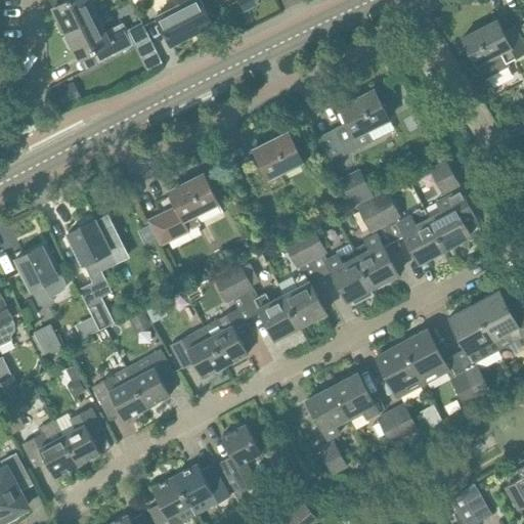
[(67,32),(97,16),(90,2),(93,0),(68,0),(53,7),(67,32)]
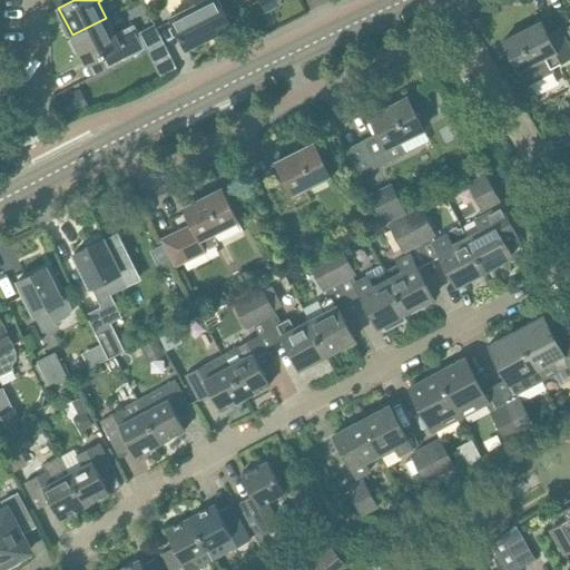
[(232,26),(218,0),(196,0),(197,2),(169,17),(186,49),(203,40),(202,37),(212,32),(214,35),(232,26)]
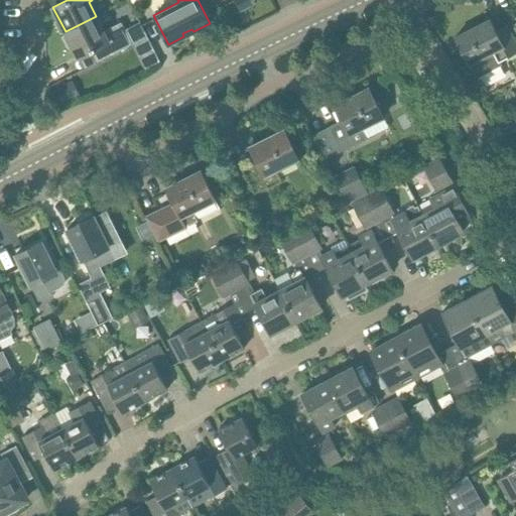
[(103,30),(96,16),(66,31),(79,57),(95,48),(101,59),(132,44),(121,21),(103,30)]
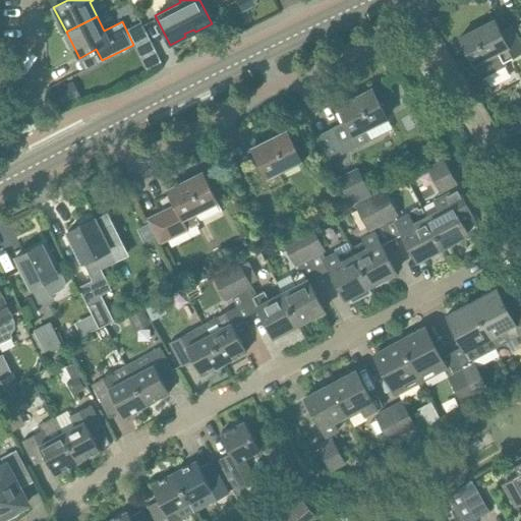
[(495,19),(460,37),(474,64),(481,78),(507,65),(505,62),(513,57),(520,53),(520,43),(512,25),(501,31),(495,19)]
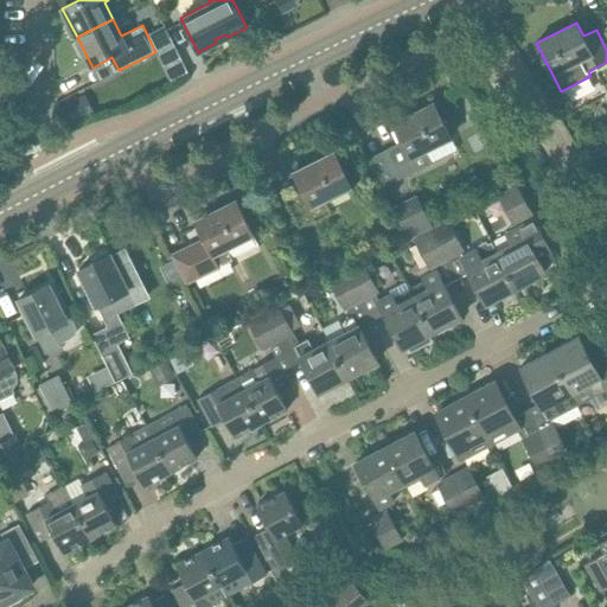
[(385,149),(400,178),(430,163),(425,151),(451,138),(434,103),(394,123),(403,141),(385,149)]
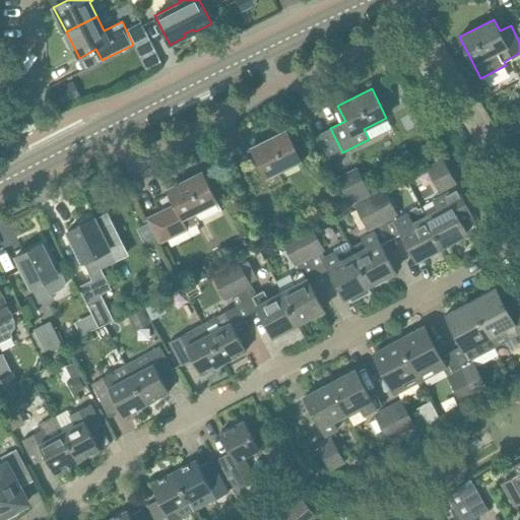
[(245,170),(257,195),(283,181),(278,170),(301,159),(286,130),(252,147),(260,163),(245,170)]
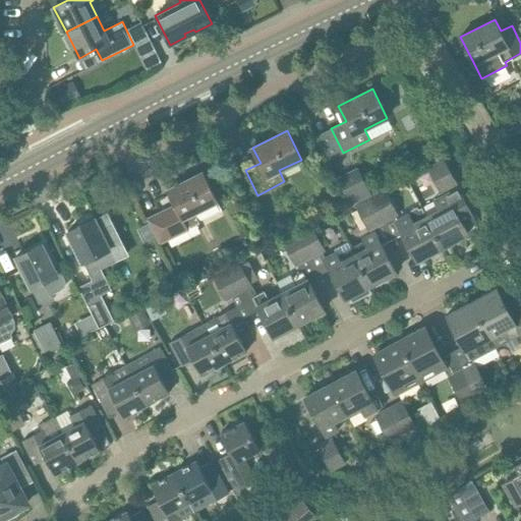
[(456,184),(444,161),(429,168),(442,191),(456,184)]
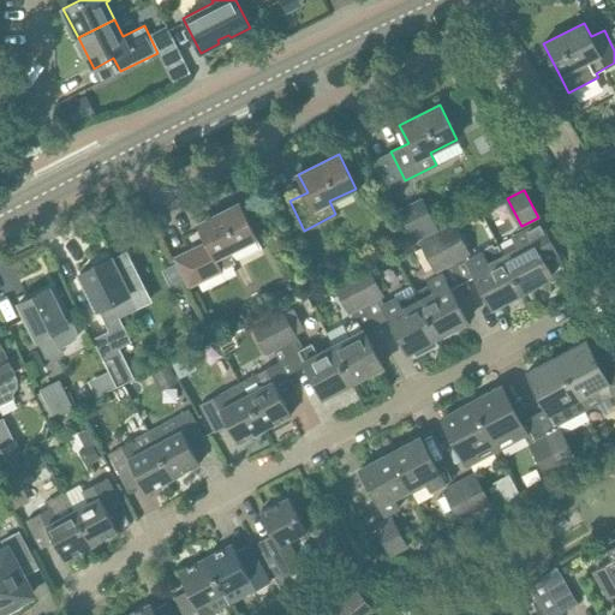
[(416,240),(437,231),(422,199),(400,210),(416,240)]
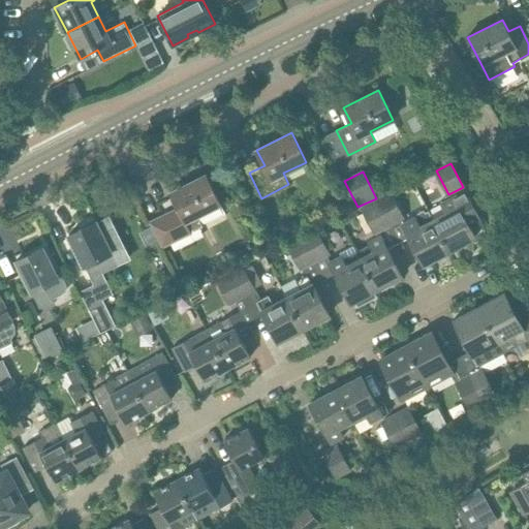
[(170,192),(179,208),(150,222),(161,247),(203,226),(196,215),(220,204),(206,175),(170,192)]
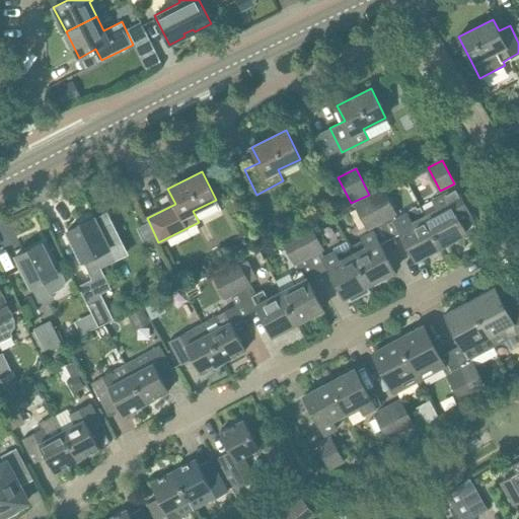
[(442,245),(466,233),(460,222),(471,216),(466,206),(456,188),(436,199),(440,208),(427,215),(422,206),(422,207),(442,245)]
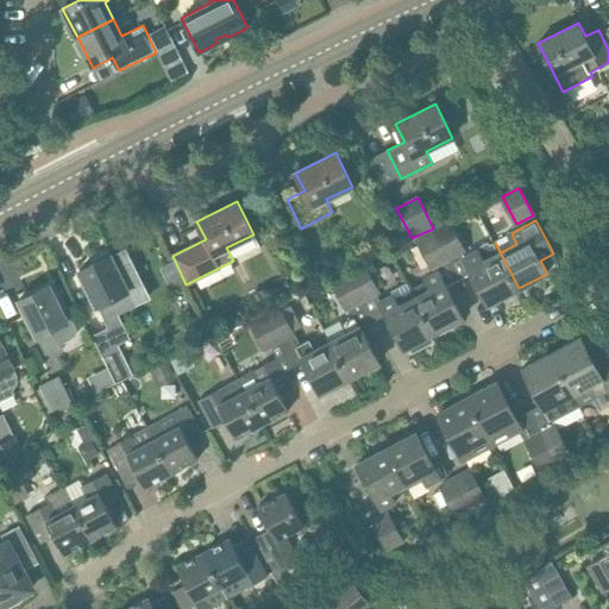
[(451,223),(434,231),(450,258),(466,250),(451,223)]
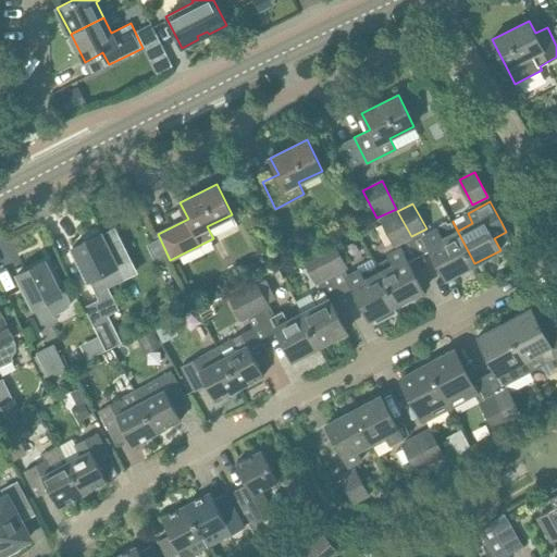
[(396,245),(411,236),(397,211),(383,219),(396,245)]
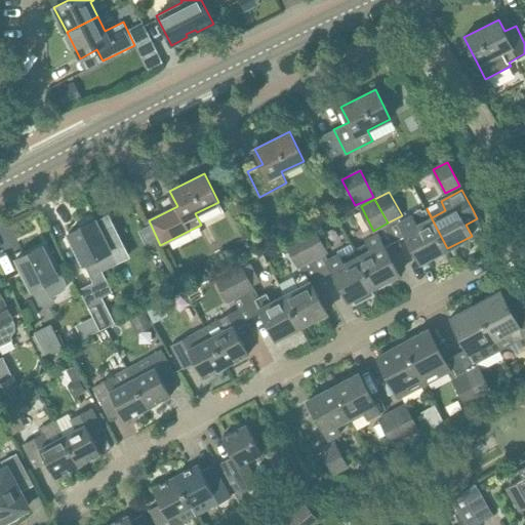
[(415,214),(413,215),(400,223),(420,263),(447,248),(427,209),(425,210),(421,208),(414,212),(415,214)]
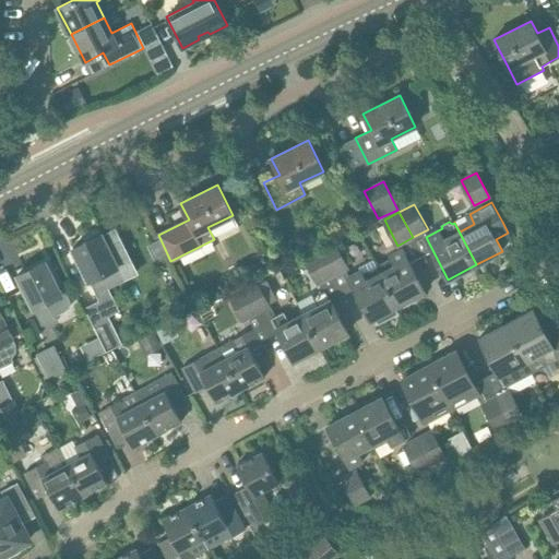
[(116,227),(72,249),(88,281),(90,280),(99,299),(85,307),(107,351),(121,344),(109,320),(107,317),(119,310),(102,274),(132,260),(116,227)]
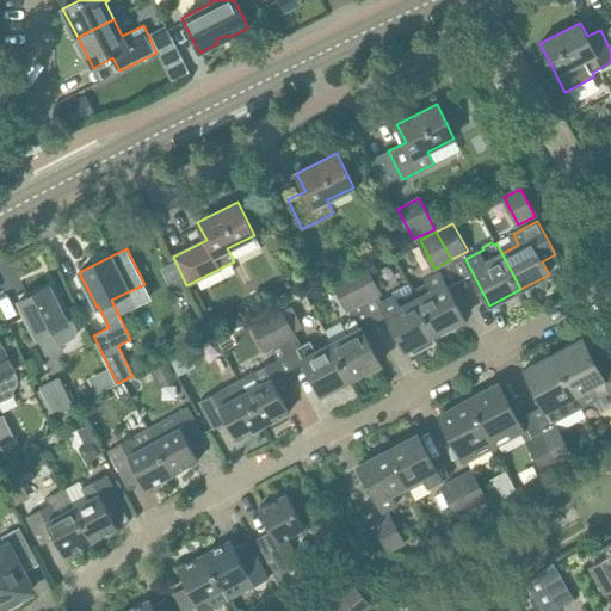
[(366,265),(350,273),(364,302),(381,292),(366,265)]
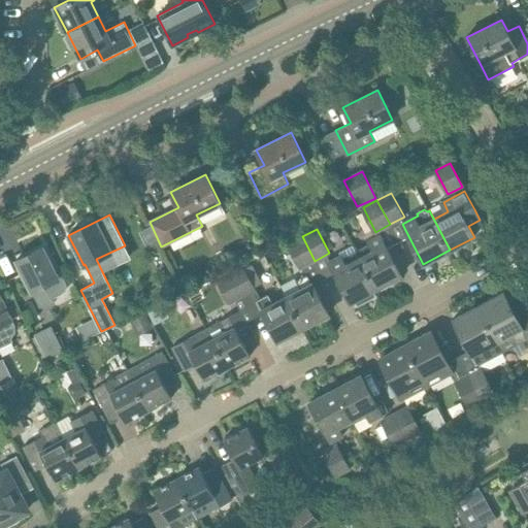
[(360,258),(376,289),(401,275),(381,235),(369,241),(374,251),(360,258)]
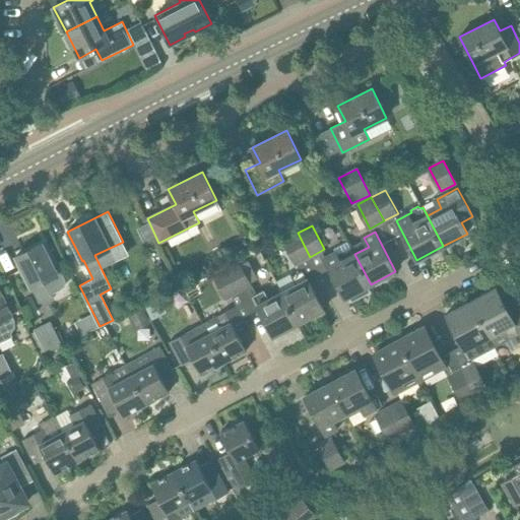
[(297,264),(310,257),(298,233),(284,241),(297,264)]
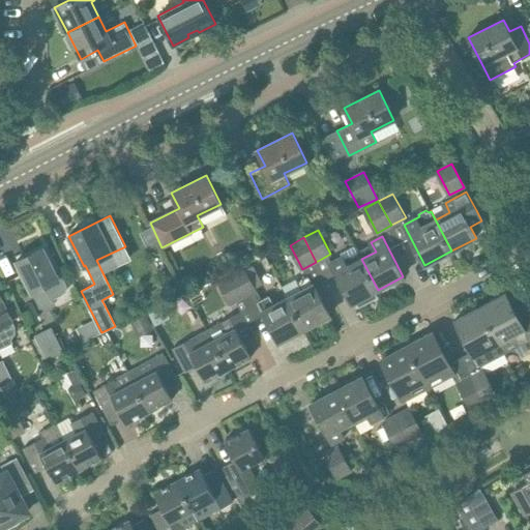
[(16,262),(31,293),(32,293),(39,308),(53,302),(52,300),(62,295),(65,292),(66,288),(65,284),(62,276),(58,277),(43,248),(16,262)]
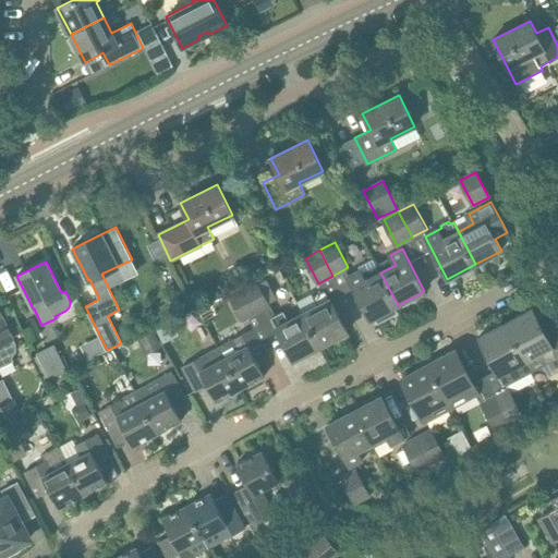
[(397,313),(393,307),(398,305),(380,273),(366,279),(362,270),(348,278),(371,319),(375,317),(378,323),(397,313)]
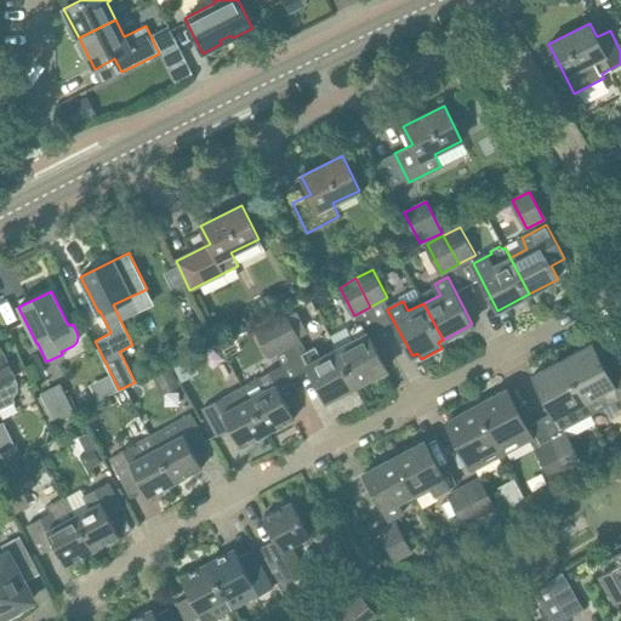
[(285,312),(268,320),(284,349),(301,341),(285,312)]
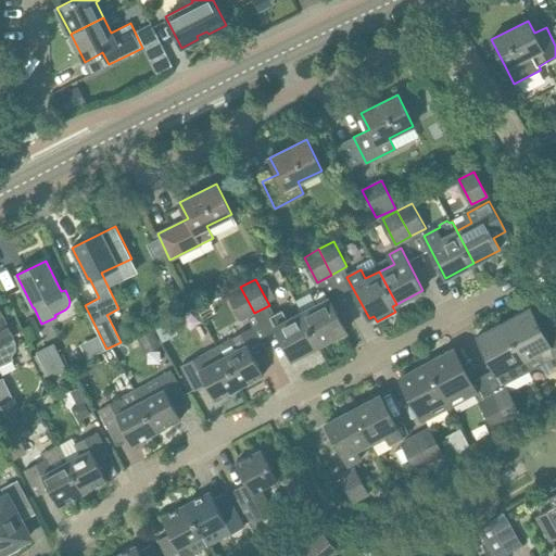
[(241,320),(254,313),(240,287),(226,294),(241,320)]
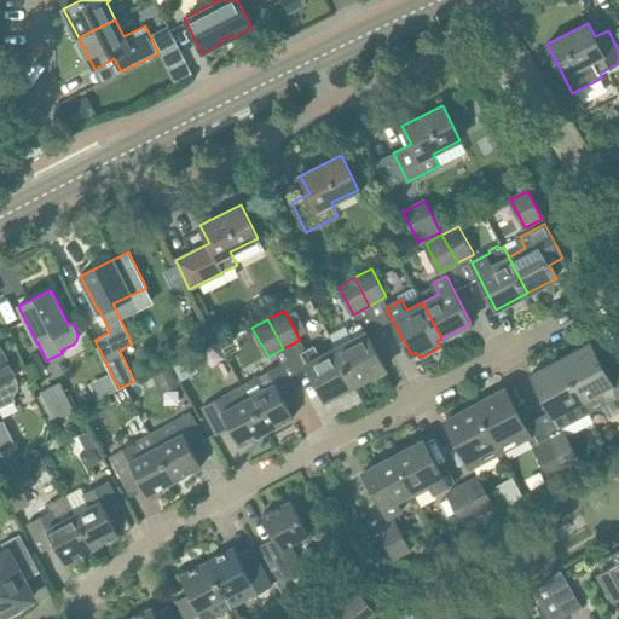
[(353,339),(336,348),(356,383),(385,368),(360,322),(348,328),(353,339)]
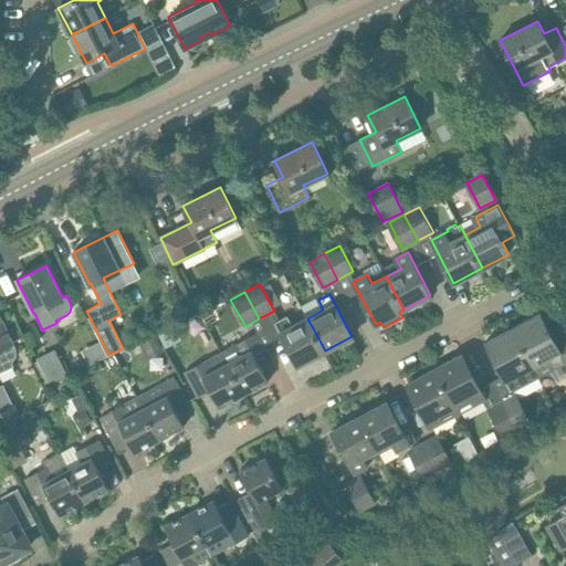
[(565,342),(557,346),(540,313),(512,327),(540,377),(565,364),(565,365),(565,342)]
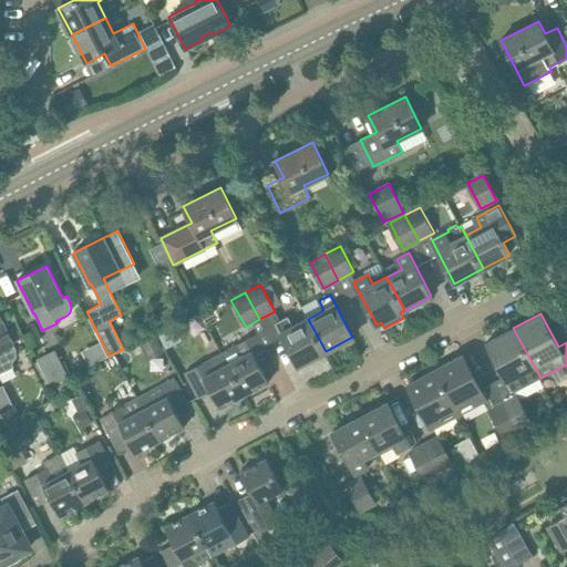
[(0,367),(3,366),(8,360),(8,353),(4,347),(10,344),(2,328),(6,327),(0,316),(0,367)]
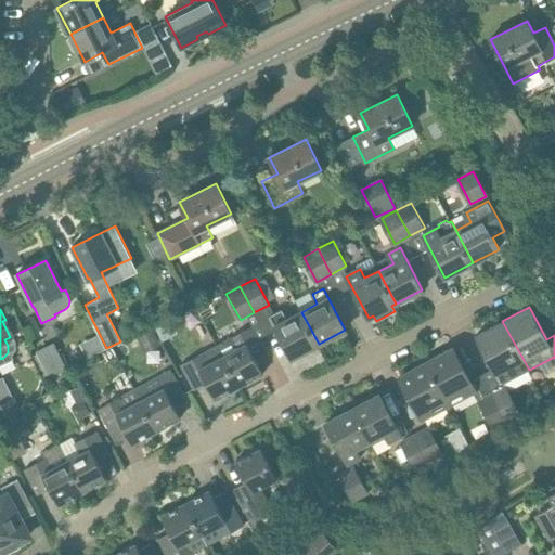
[(319,344),(301,312),(287,320),(283,310),(270,317),(292,359),(319,344)]
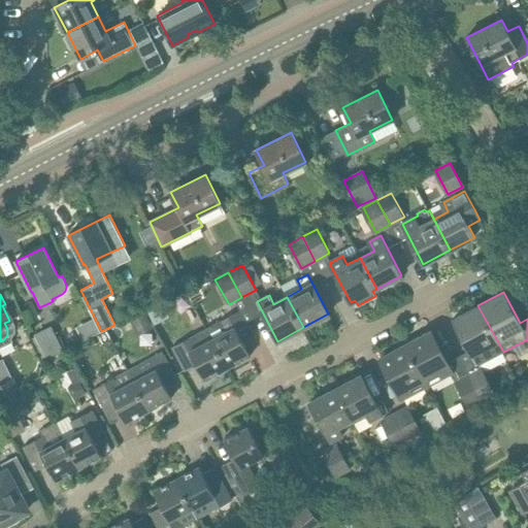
[(164,305),(149,312),(155,325),(170,318),(164,305)]
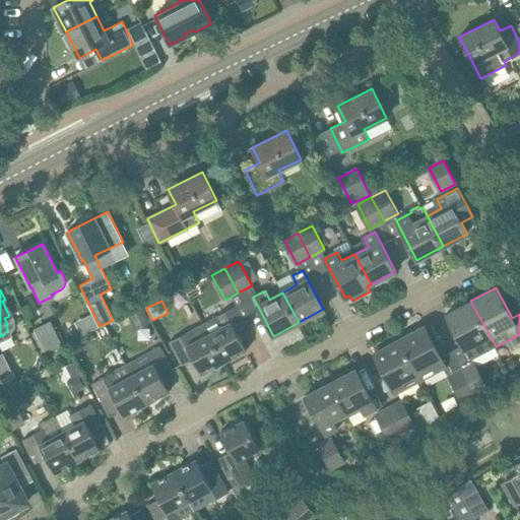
[(496,346),(470,301),(446,314),(462,345),(452,350),(462,369),(475,393),(486,387),(472,360),(496,346)]
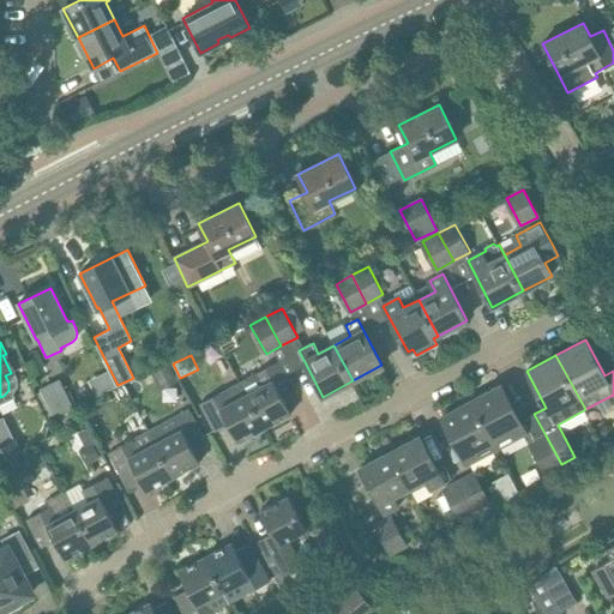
[(263,386),(247,395),(265,428),(292,414),(282,397),(295,390),(280,361),(256,373),(263,386)]
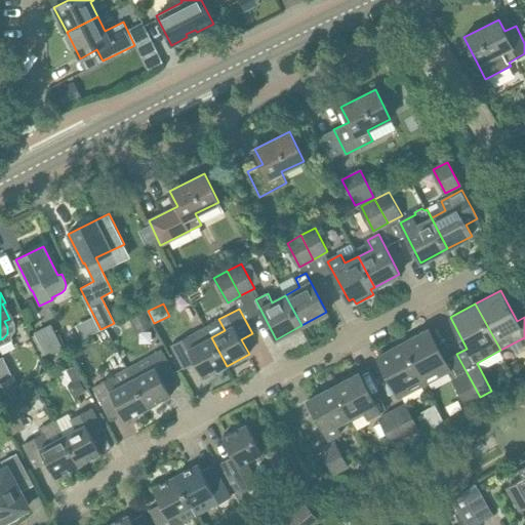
[(128,321),(136,336),(153,327),(145,312),(128,321)]
